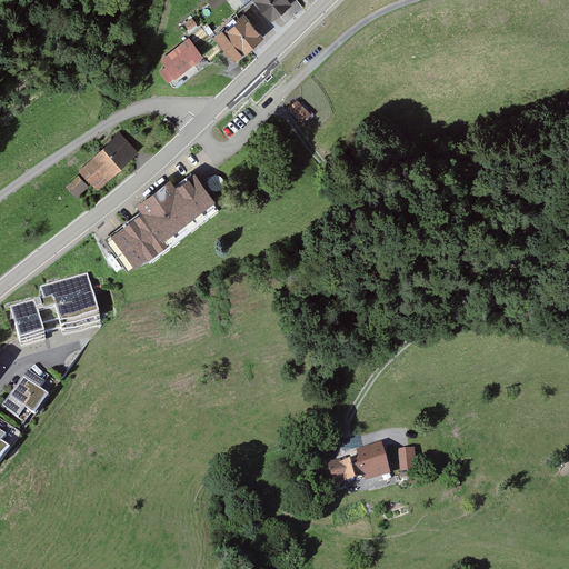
[(252,0),(268,20),(292,2),(290,0),(252,0)]
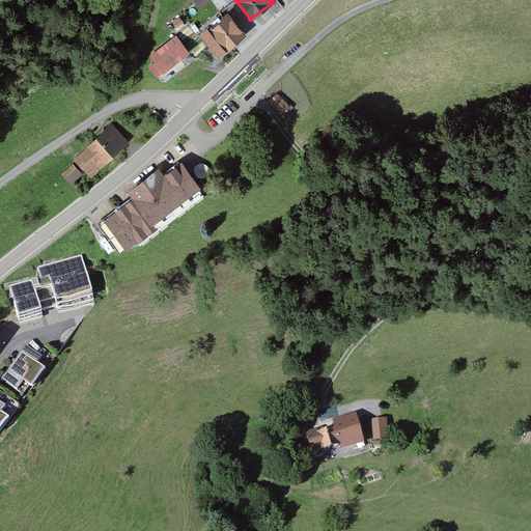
[(201,35),(218,54),(245,31),(229,12),(201,35)]
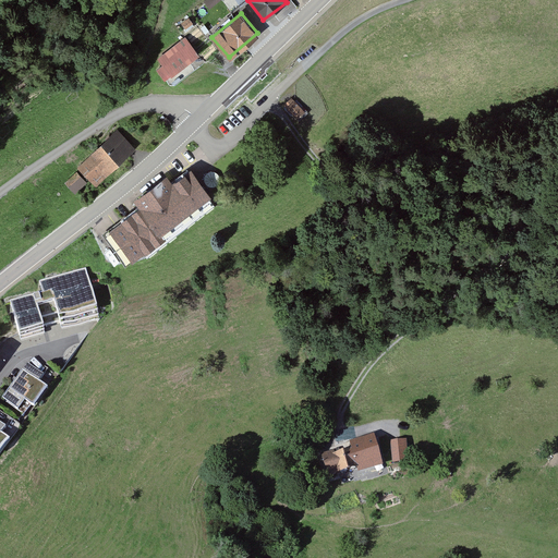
[(162,64),(156,69),(165,80),(199,52),(186,36),(157,59),(162,64)]
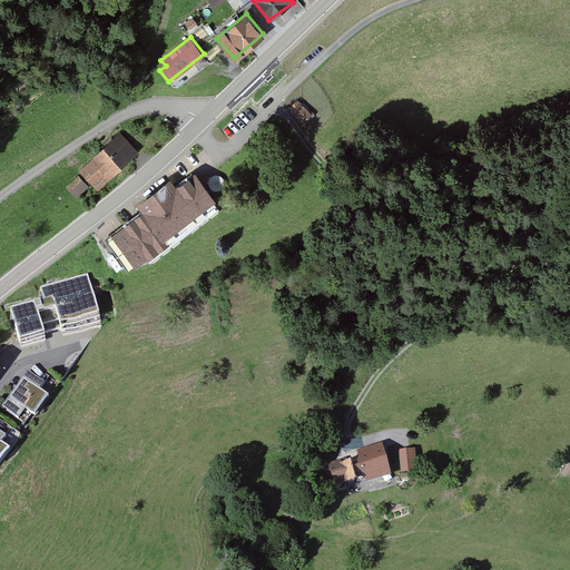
[(297,99),(290,106),(304,123),(312,115),(297,99)]
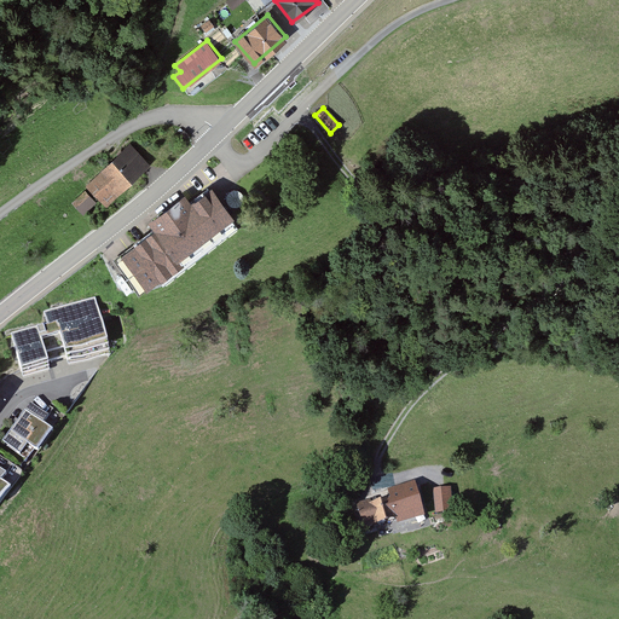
[(122,191),(150,163),(131,143),(102,171),(122,191)]
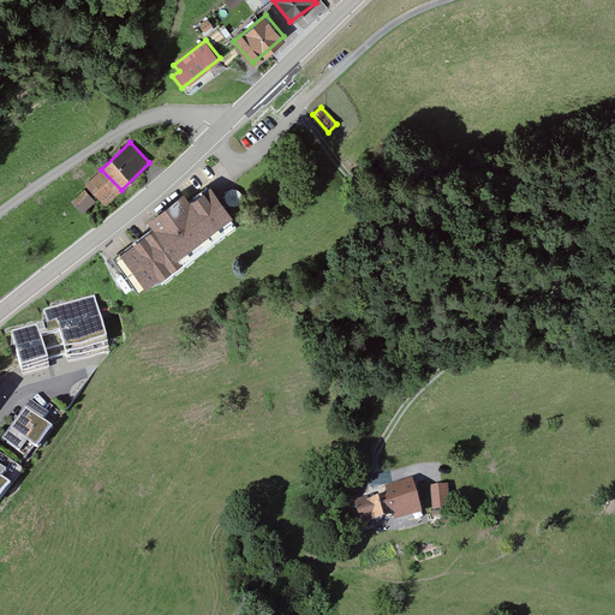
[(106,203),(121,190),(101,169),(87,183),(106,203)]
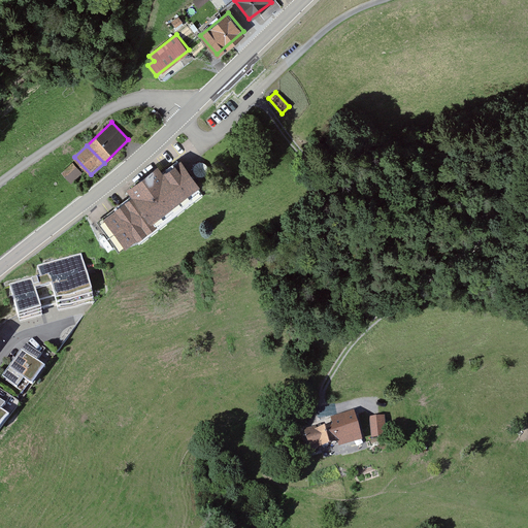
[(99,217),(121,245),(201,186),(179,157),(99,217)]
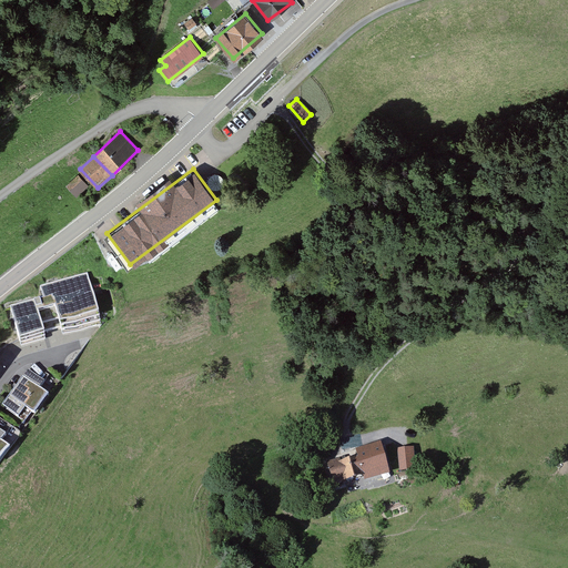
[(89,185),(78,175),(67,186),(77,196),(89,185)]
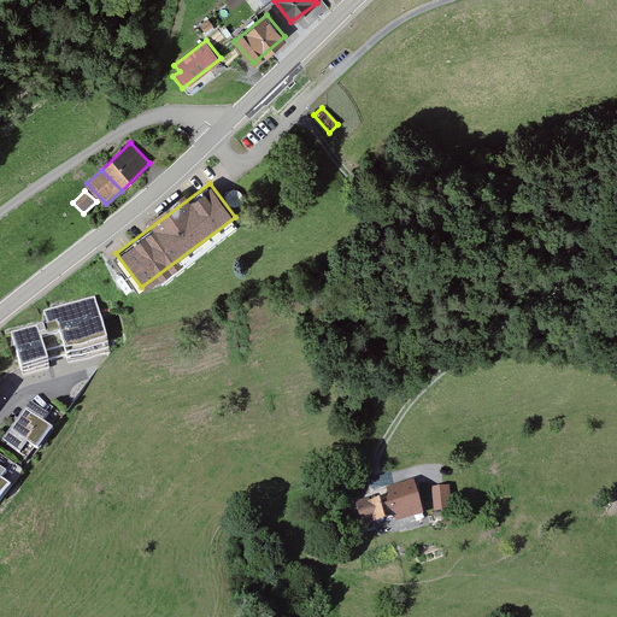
[(11,335),(21,370),(109,346),(95,298),(43,311),(47,324),(11,335)]
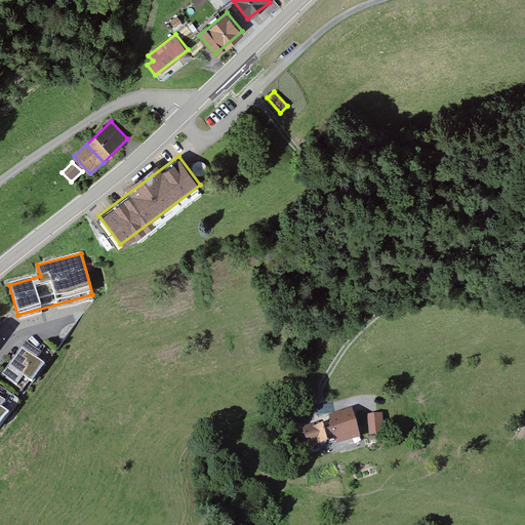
[(17,386),(24,376),(32,382),(45,365),(37,359),(41,353),(26,341),(2,374),(17,386)]
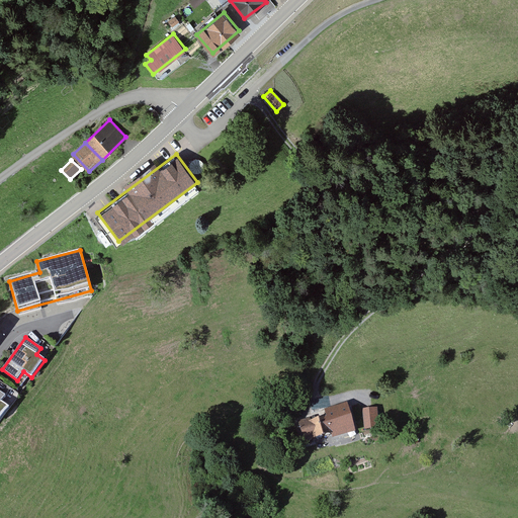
[(0,401),(4,395),(0,392),(0,421),(9,409),(0,402),(0,401)]
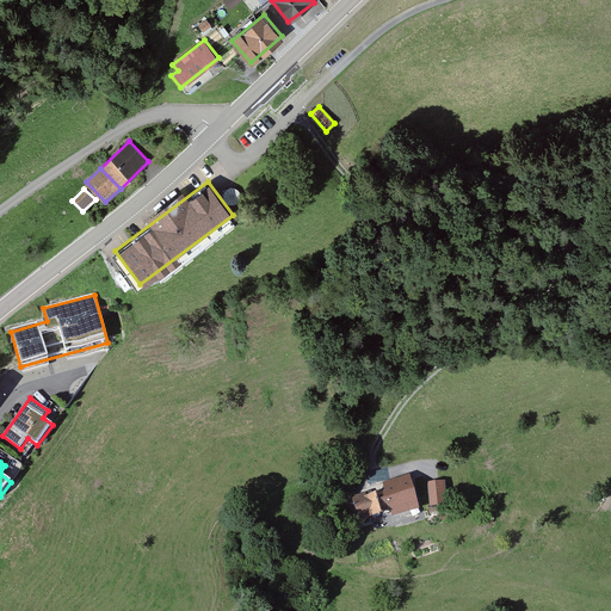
[(352,500),(360,525),(418,508),(408,477),(380,486),(382,492),(352,500)]
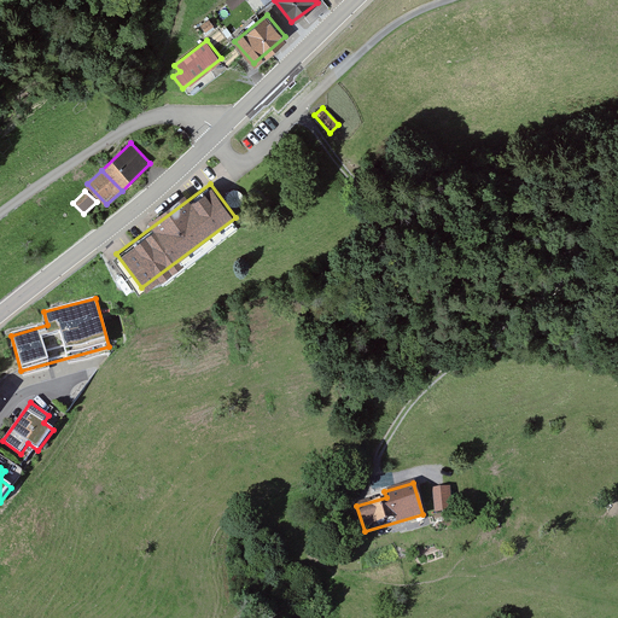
[(450,487),(432,489),(435,512),(453,511),(450,487)]
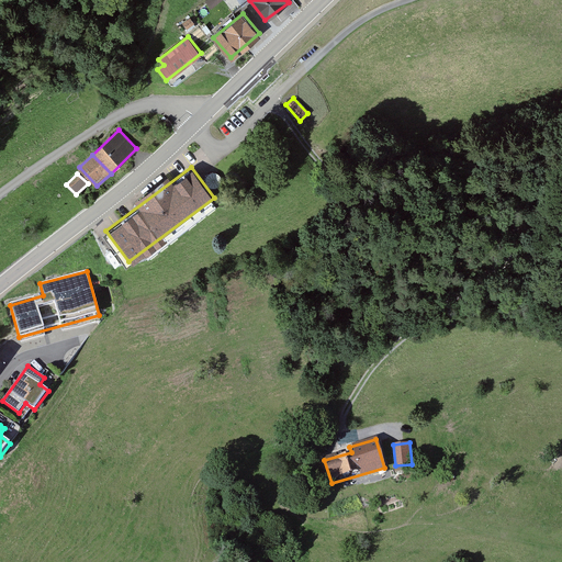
All buildings are outlined.
